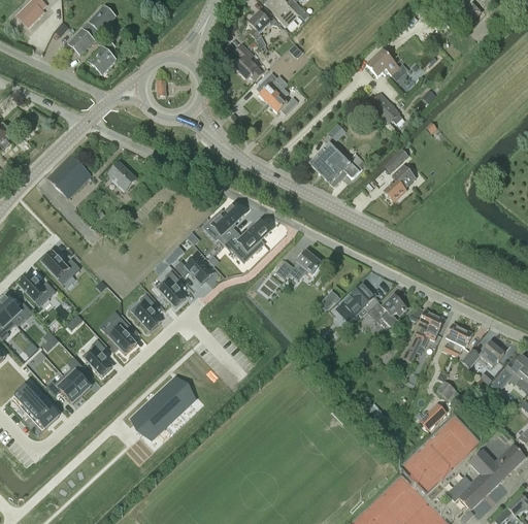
[(45,4),(41,0),(31,0),(20,11),(31,23),(42,10),(40,8),(45,4)]
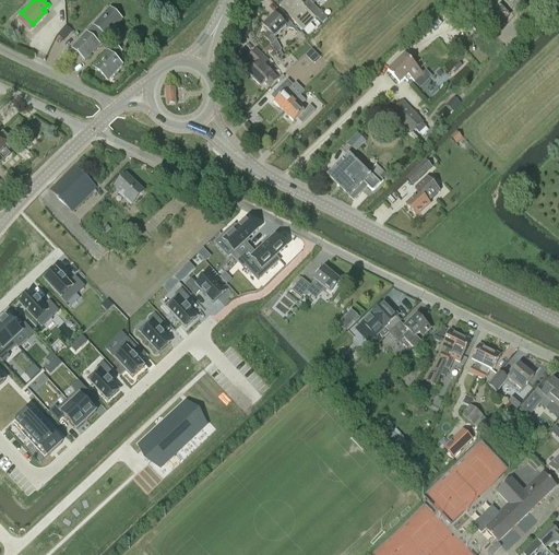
[(304,26),(316,14),(304,2),(301,0),(283,0),(281,2),(290,12),(289,12),(304,26)]
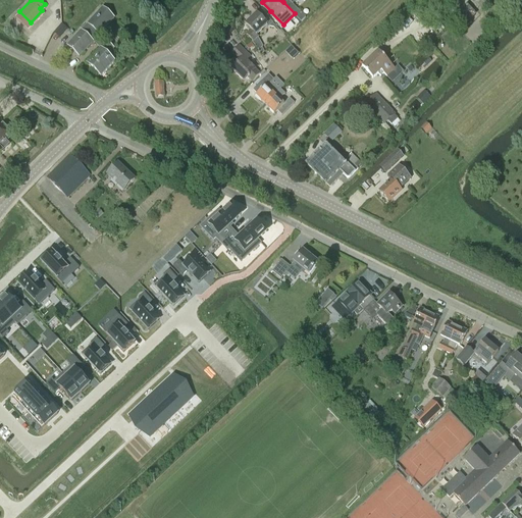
[(285,0),(283,2),(295,13),(301,18),(306,15),(293,1),(292,0),(285,0)]
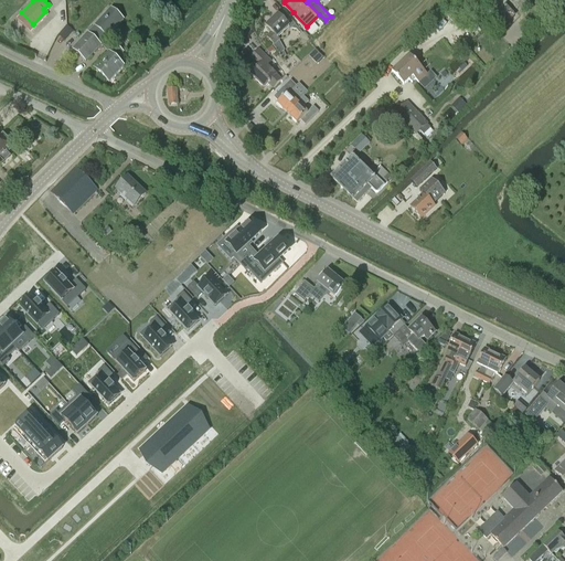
[(504,24),(513,16),(505,7),(497,16),(504,24)]
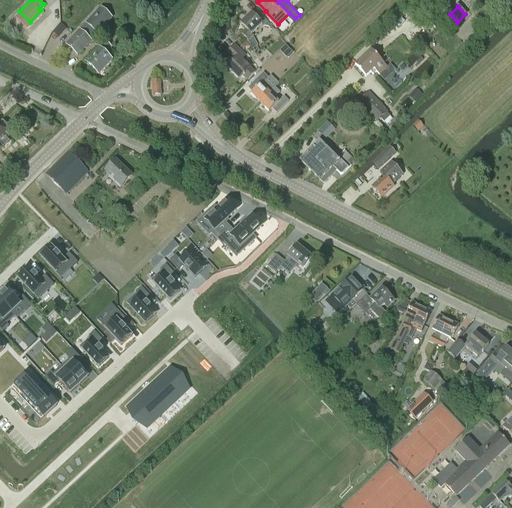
[(92,36),(100,44),(99,45),(98,45),(85,59),(98,71),(111,57),(106,52),(112,44),(105,38),(103,40),(95,32),(112,14),(104,7),(89,23),(86,20),(66,41),(77,52),(92,36)]
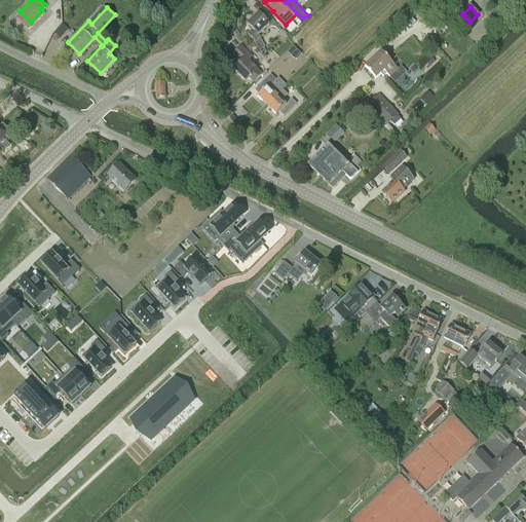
[(255,38),(260,34),(258,32),(269,22),(270,24),(274,25),(278,29),(280,27),(264,9),(260,12),(258,11),(248,21),(253,27),(248,31),(255,38)]
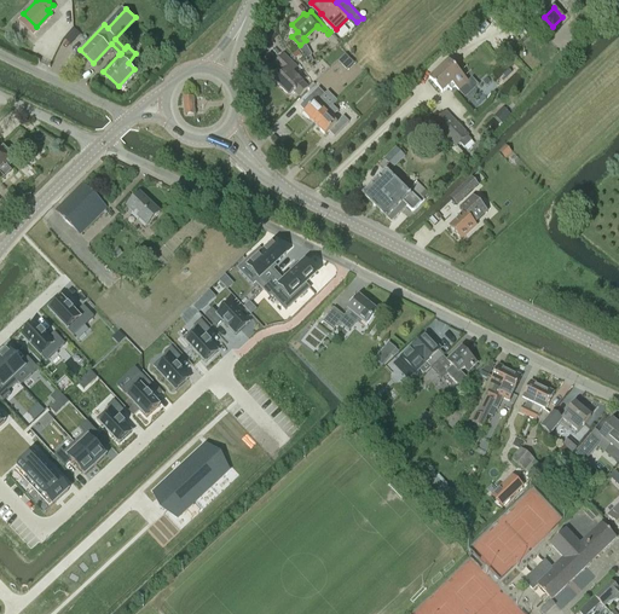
[(299,92),(307,84),(291,68),(296,64),(283,51),(275,61),(284,69),(275,77),(289,92),(294,87),(299,92)]
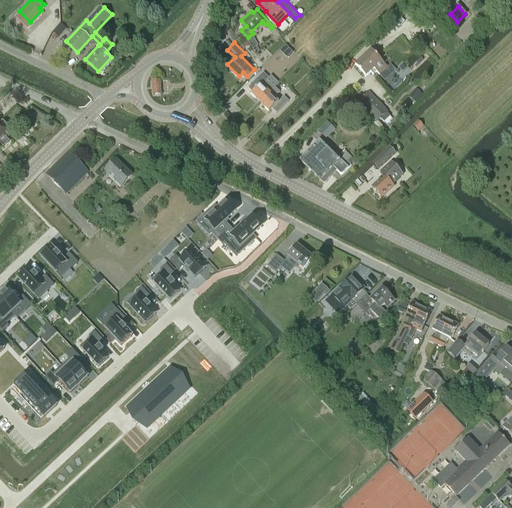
[(379,72),(387,64),(371,48),(355,63),(365,74),(370,69),(373,72),(376,69),(379,72)]
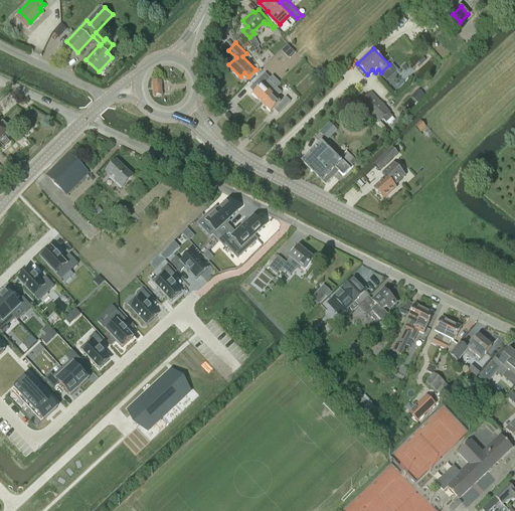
[(258,87),(252,92),(262,101),(275,88),(267,79),(270,75),(265,70),(253,81),(258,87)]
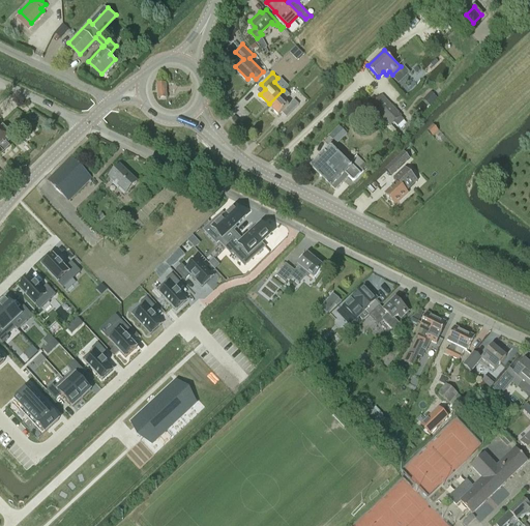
[(283,90),(269,104),(278,112),(282,109),(286,114),(298,101),(294,96),(288,103),(284,97),(289,92),(285,87),(283,90)]
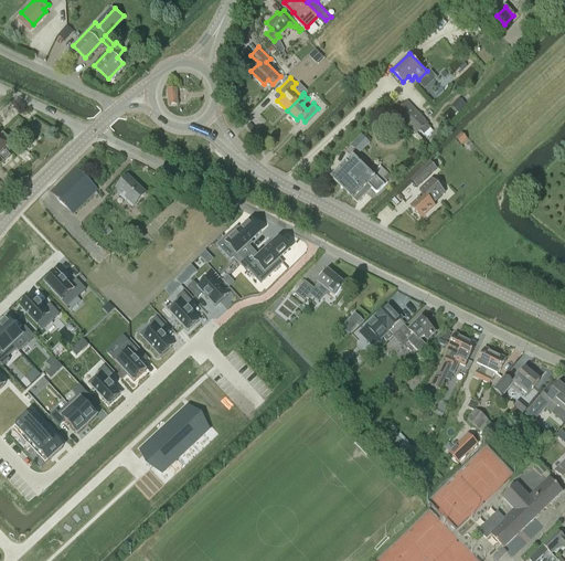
[(467,103),(459,95),(451,103),(458,110),(467,103)]
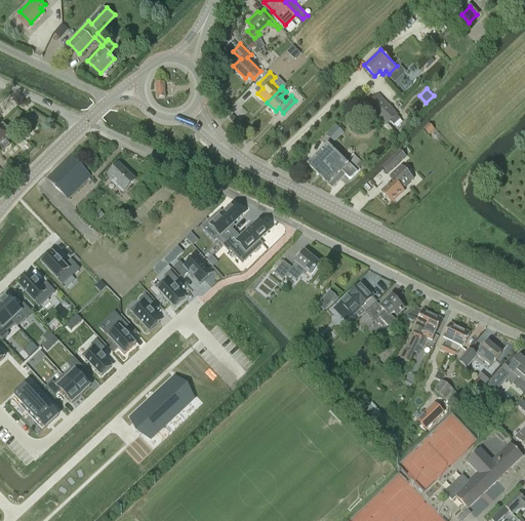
[(378,91),(367,103),(387,122),(390,119),(394,122),(400,116),(397,113),(398,112),(378,91)]
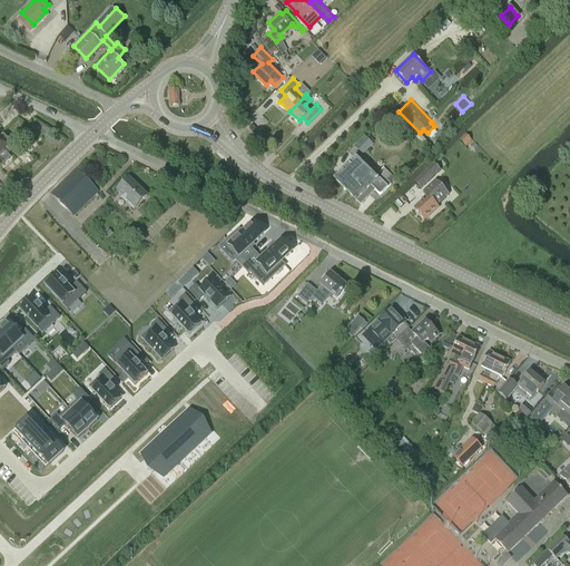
[(0,156),(5,162),(10,156),(6,152),(13,145),(12,144),(12,142),(10,139),(8,139),(0,130),(0,156)]
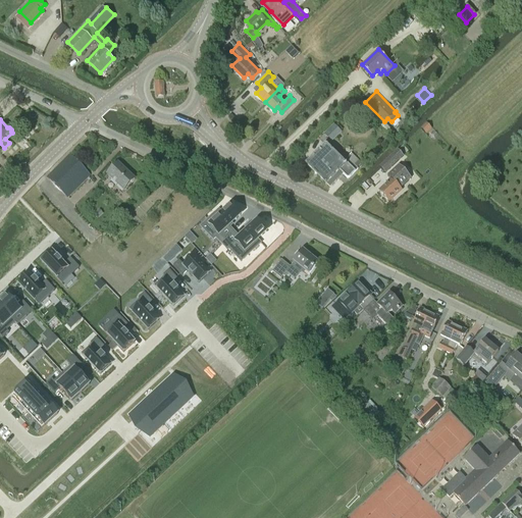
[(342,128),(334,121),(324,132),(331,139),(342,128)]
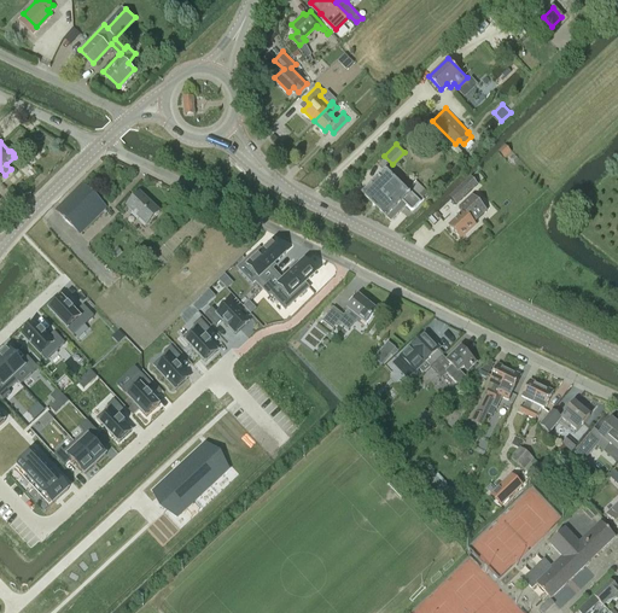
[(397,187),(401,184),(386,168),(362,192),(386,215),(388,214),(391,217),(398,210),(395,205),(396,205),(389,198),(395,192),(395,193),(398,190),(397,187)]
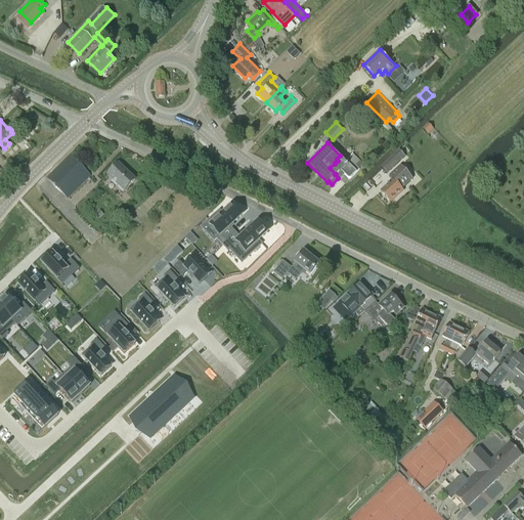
[(381,165),(386,171),(404,154),(399,148),(381,165)]
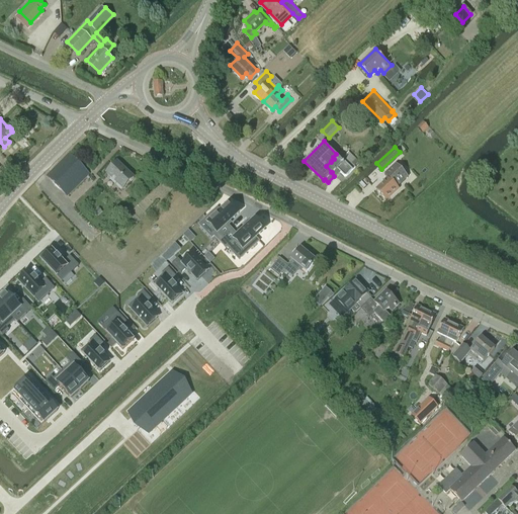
[(354,163),(358,160),(354,156),(354,155),(348,149),(340,158),(343,160),(344,159),(351,165),(353,163),(354,163)]
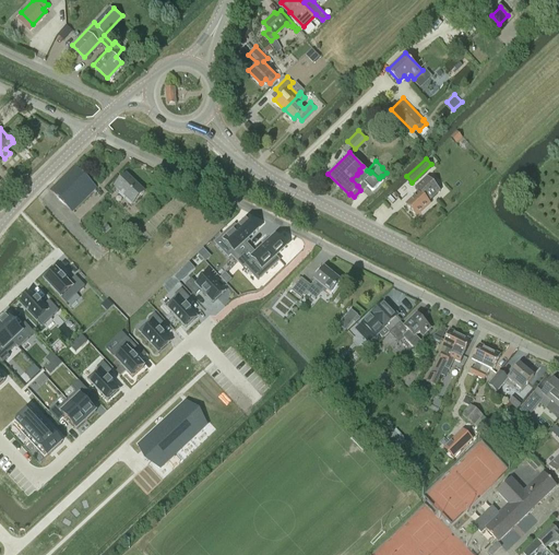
[(71,208),(95,184),(74,163),(50,187),(71,208)]
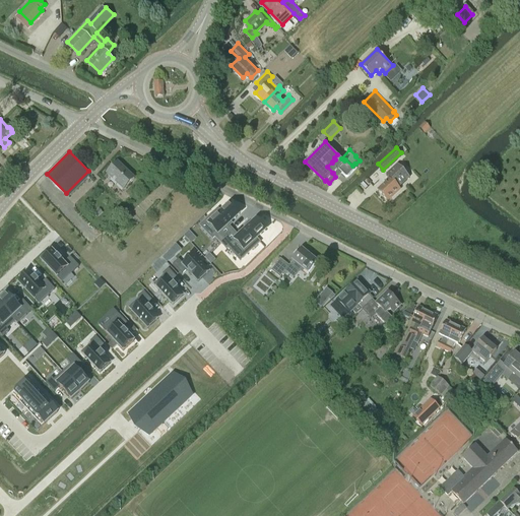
[(344,160),(341,158),(337,154),(334,157),(335,159),(332,163),(332,162),(327,167),(333,173),(332,173),(335,177),(341,170),(346,175),(356,165),(355,164),(354,164),(352,166),(345,159),(344,160)]
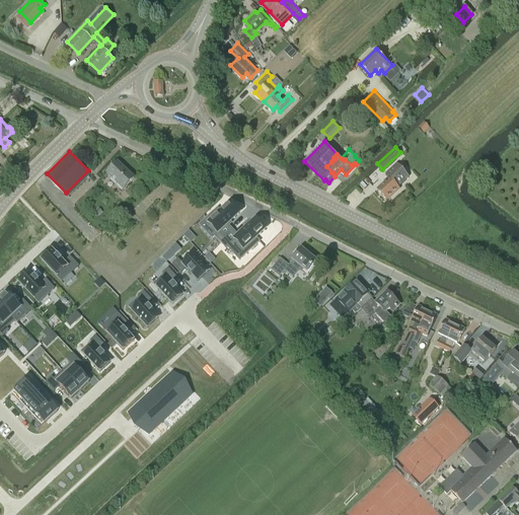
[(124,187),(134,175),(117,160),(106,170),(124,187)]
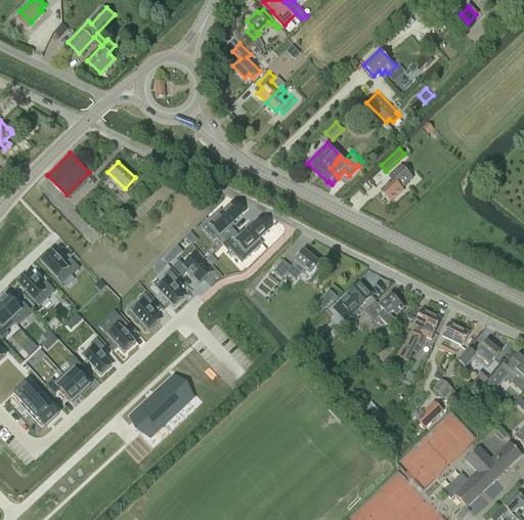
[(409,177),(409,178),(398,166),(401,164),(400,163),(389,173),(392,176),(388,180),(389,181),(381,189),(390,200),(403,187),(401,185),(410,178),(409,177)]
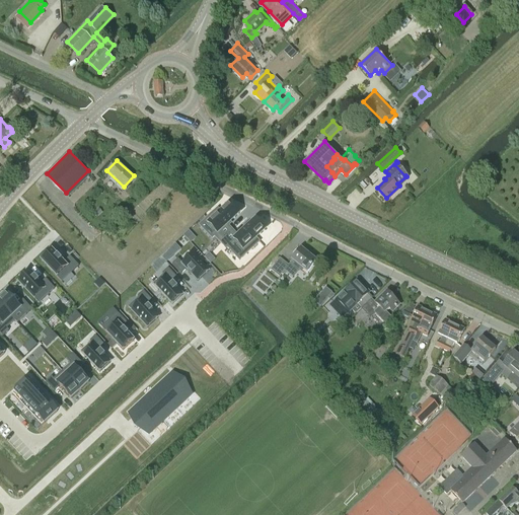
[(220,209),(217,206),(206,217),(217,229),(214,233),(220,239),(232,227),(227,222),(238,212),(236,209),(237,208),(232,203),(231,204),(229,202),(220,209)]
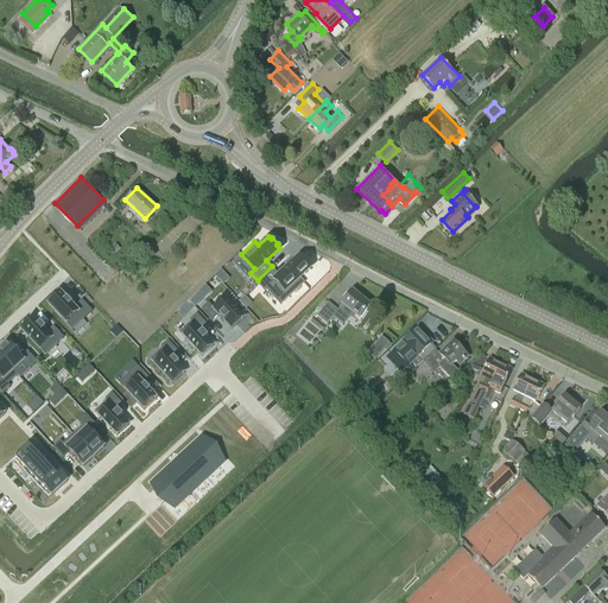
[(272,266),(258,280),(265,287),(276,278),(290,292),(303,280),(299,275),(310,267),(306,264),(309,262),(303,256),(301,258),(298,255),(278,273),(272,266)]
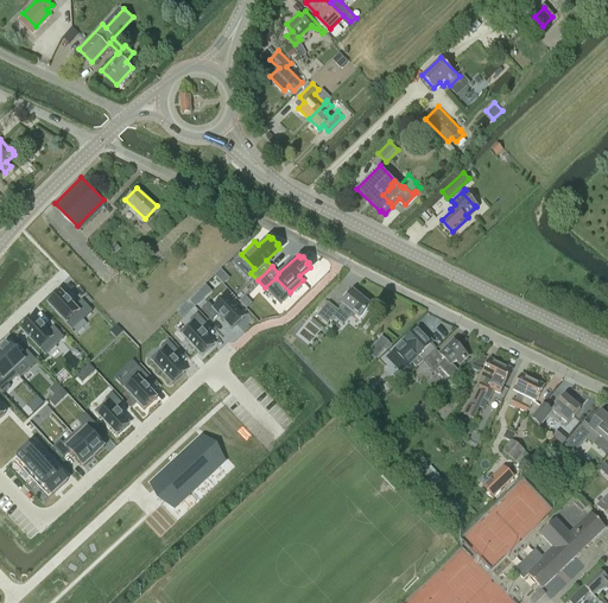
[(197,287),(189,296),(195,303),(204,294),(197,287)]
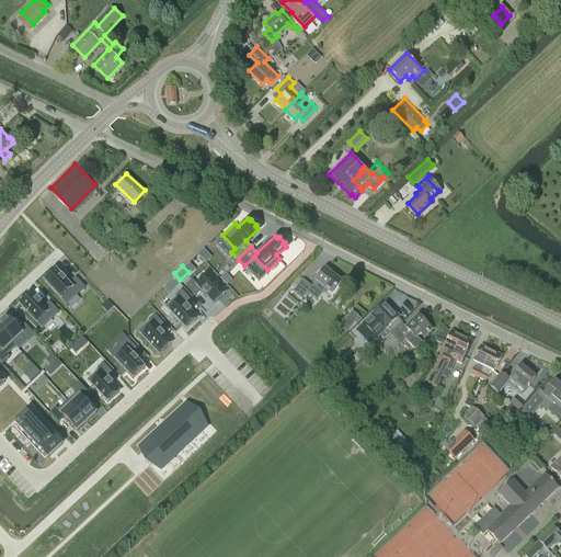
[(316,279),(317,279),(332,292),(342,280),(325,266),(316,279)]
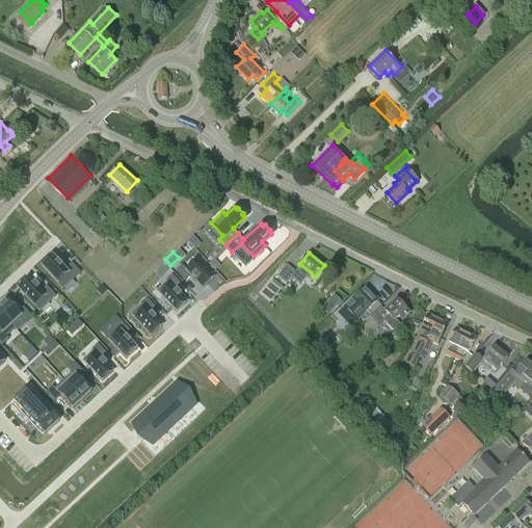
[(64,266),(53,254),(42,264),(62,286),(81,269),(72,260),(64,266)]
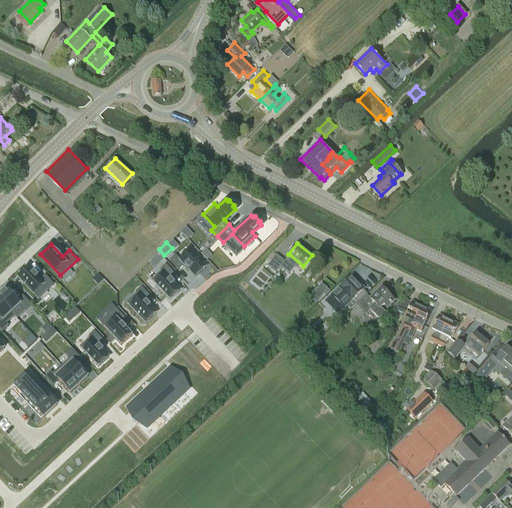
[(195,274),(205,264),(190,248),(180,257),(175,252),(170,258),(178,267),(184,262),(195,274)]
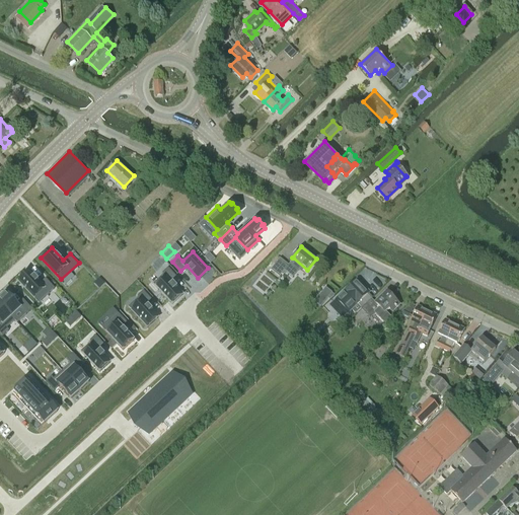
[(279,274),(289,263),(280,255),(271,267),(279,274)]
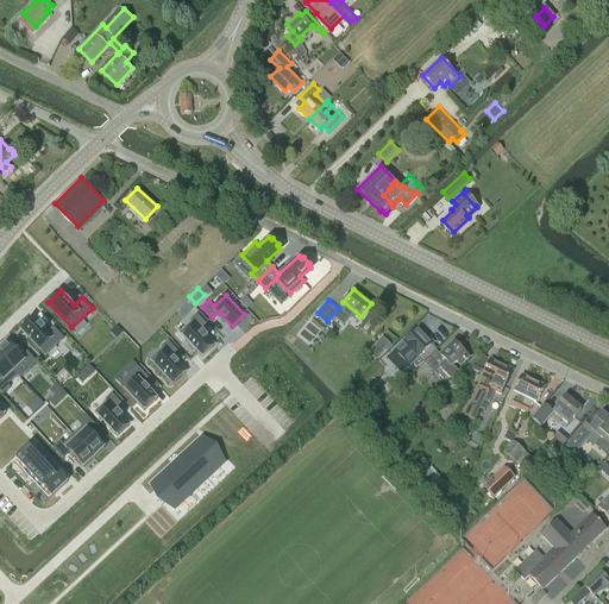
[(187,323),(180,329),(202,354),(214,343),(201,328),(207,322),(198,312),(190,318),(192,319),(187,323)]
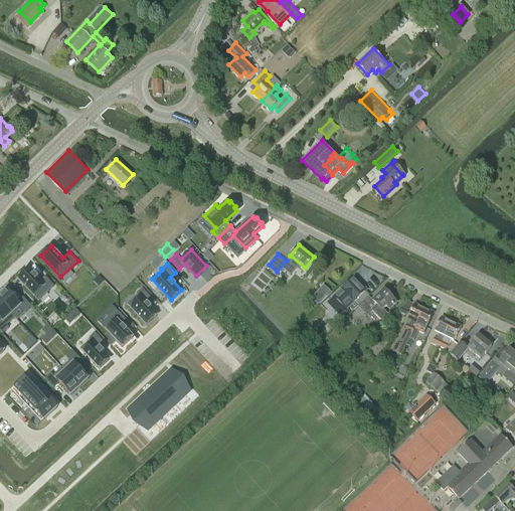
[(29,267),(18,277),(25,285),(38,298),(54,283),(45,274),(40,279),(29,267)]
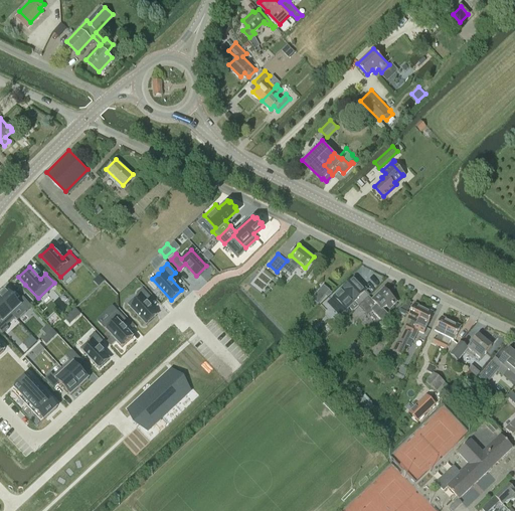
[(339,290),(334,294),(346,307),(349,304),(353,308),(364,298),(359,294),(366,287),(364,288),(352,276),(341,287),(340,286),(338,289),(339,290)]
